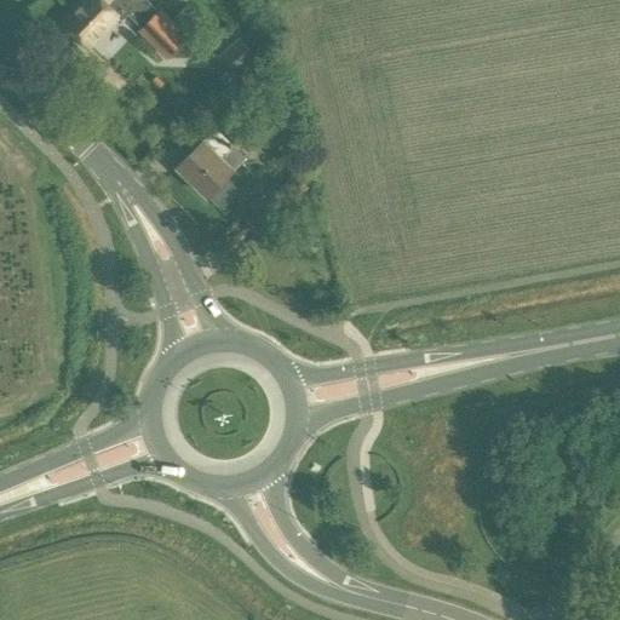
[(87,0),(65,23),(90,45),(116,17),(121,21),(127,15),(141,28),(158,11),(145,0),(87,0)]
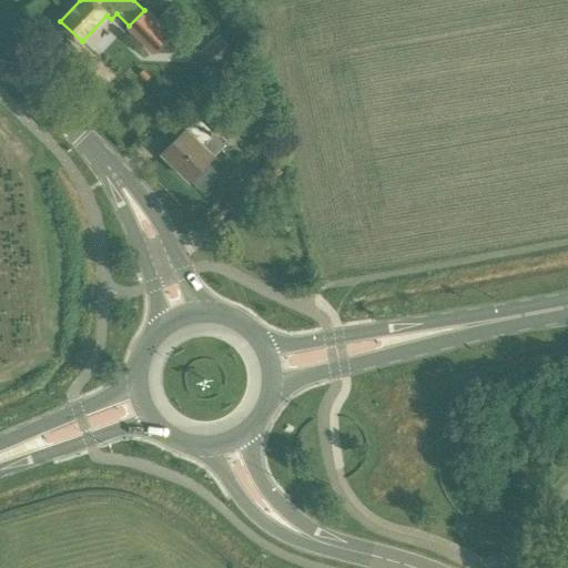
[(152,54),(173,34),(148,8),(144,10),(129,26),(127,29),(152,54)]
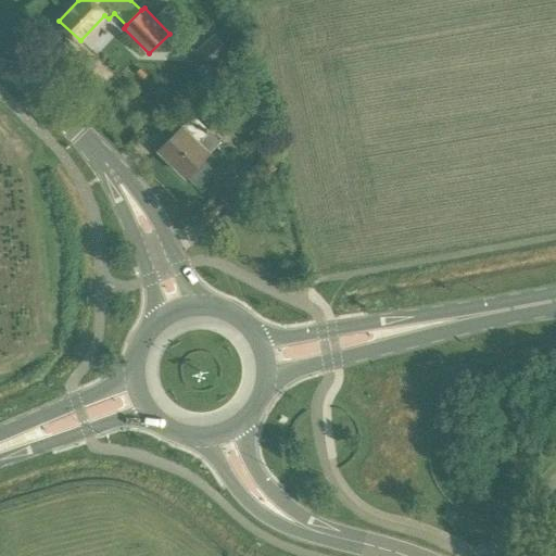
[(214,34),(188,57),(204,75),(229,53),(230,52),(214,34)]
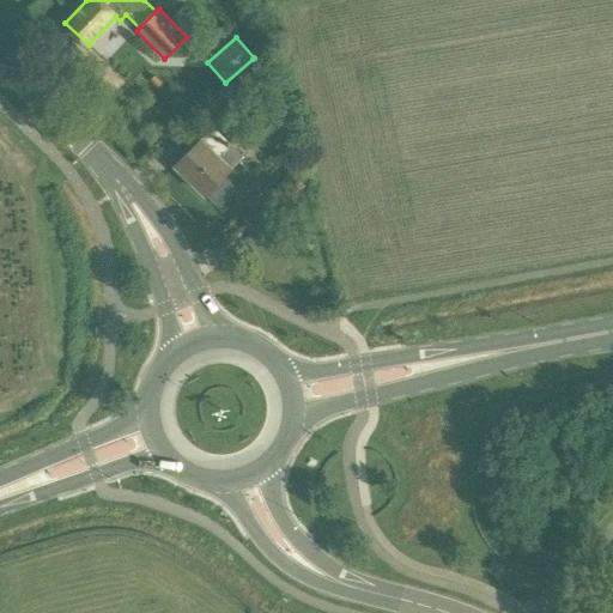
[(205,193),(241,156),(213,128),(176,165),(205,193)]
